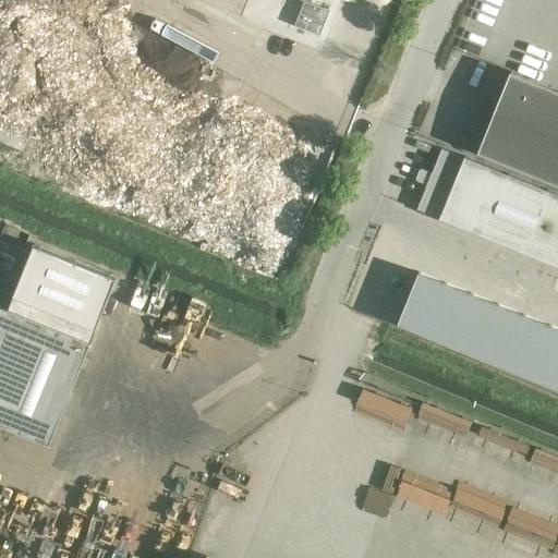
[(311,0),(300,0),(303,1),(293,25),(318,35),(328,11),(310,4),(311,0)]
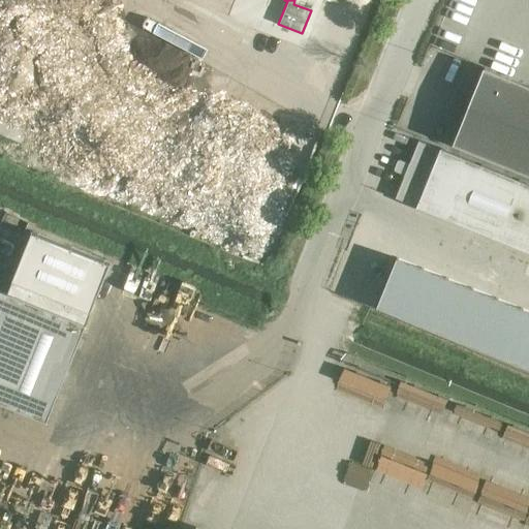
[(528,85),(484,67),(453,144),(528,175),(528,85)]
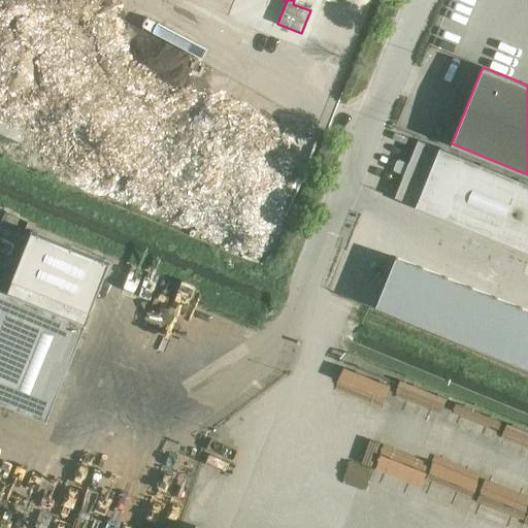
[(403,176),(395,198),(416,206),(416,207),(527,252),(527,184),(439,147),(439,149),(418,140),(409,162),(408,162),(403,176)]
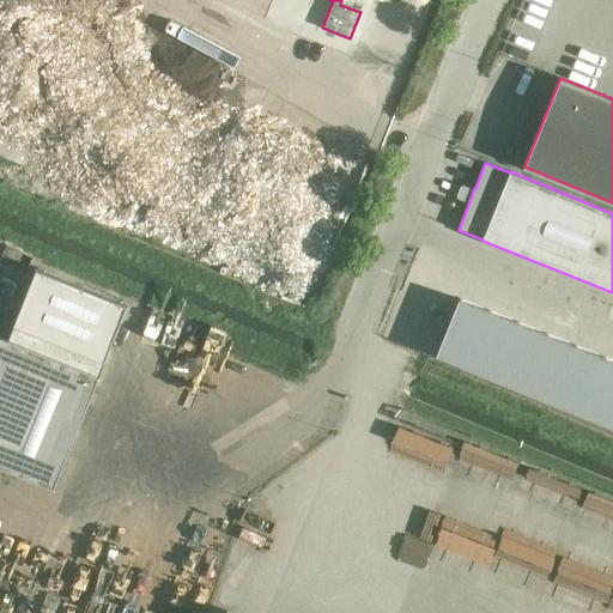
[(35,267),(12,323),(104,360),(126,304),(35,267)]
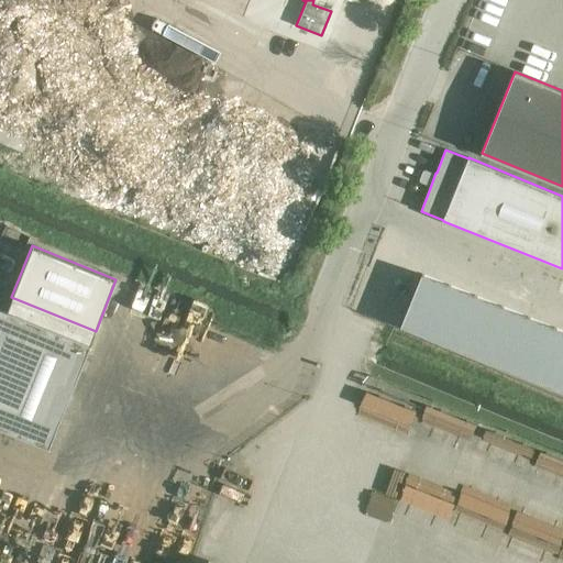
[(399,320),(423,330),(443,280),(419,271),(399,320)]
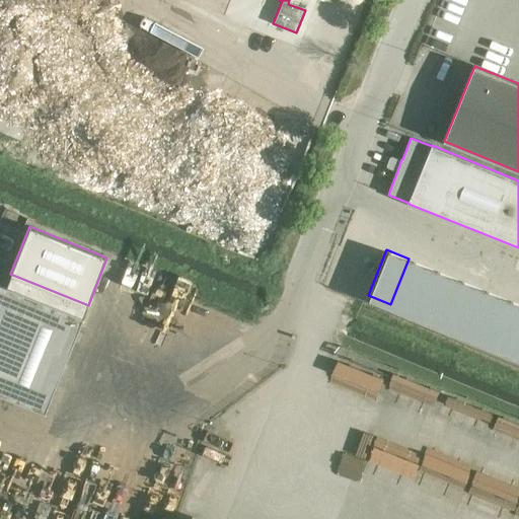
[(441,272),(409,258),(390,304),(423,317),(441,272)]
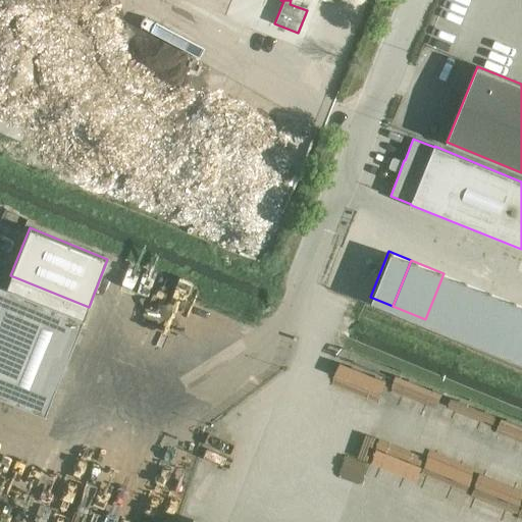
[(471,284),(444,273),(425,319),(453,329),(471,284)]
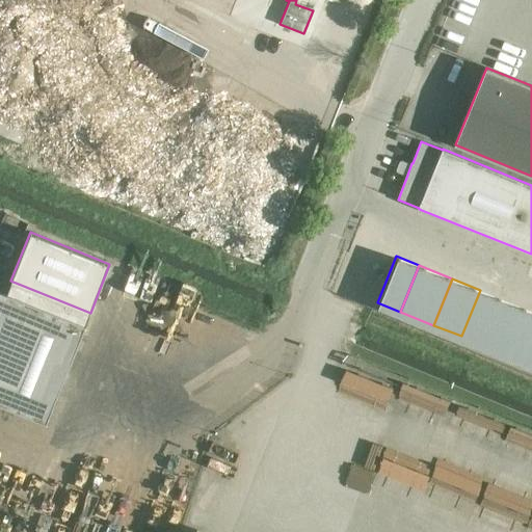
[(0,290),(0,404),(47,424),(86,325),(0,290)]
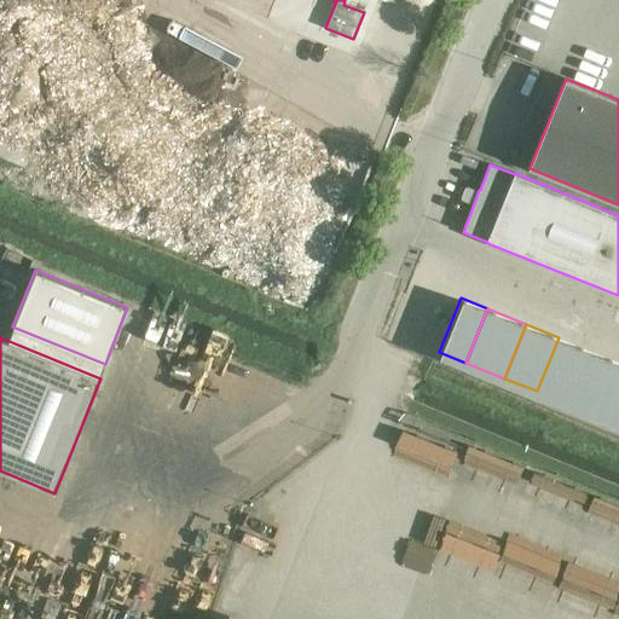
[(559,337),(537,391),(566,403),(588,348),(559,337)]
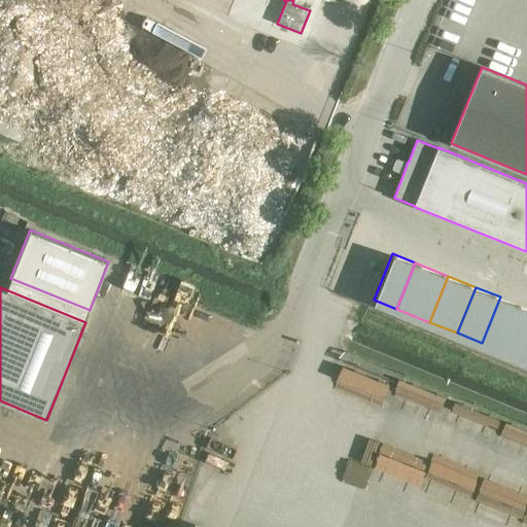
[(500,296),(482,343),(507,353),(526,307),(500,296)]
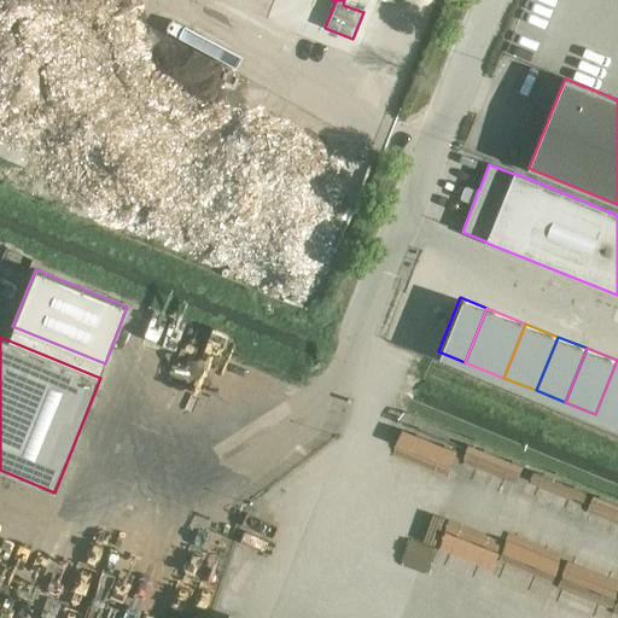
[(617,360),(595,414),(617,423),(617,360)]
